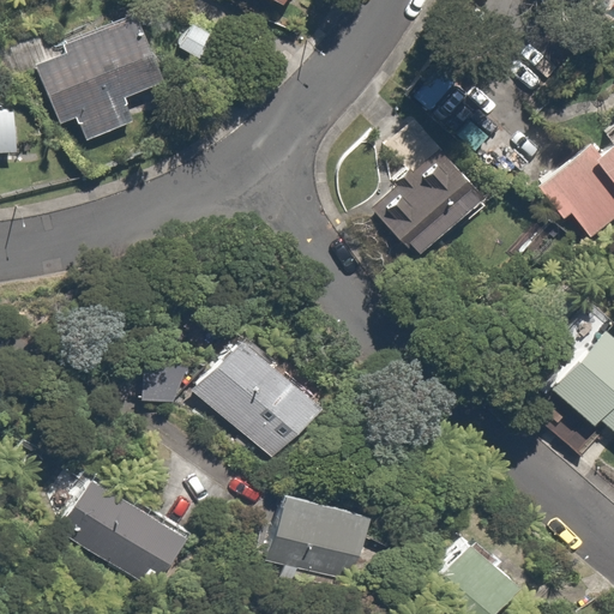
[(242,0),(238,10),(280,30),(289,11),(308,20),(319,0),(242,0)]
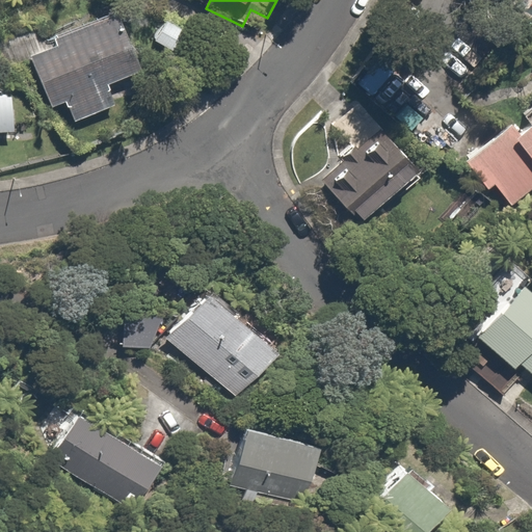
[(144,72),(120,11),(53,41),(56,47),(29,58),(53,113),(62,109),(68,123),(116,102),(110,86),(144,72)]
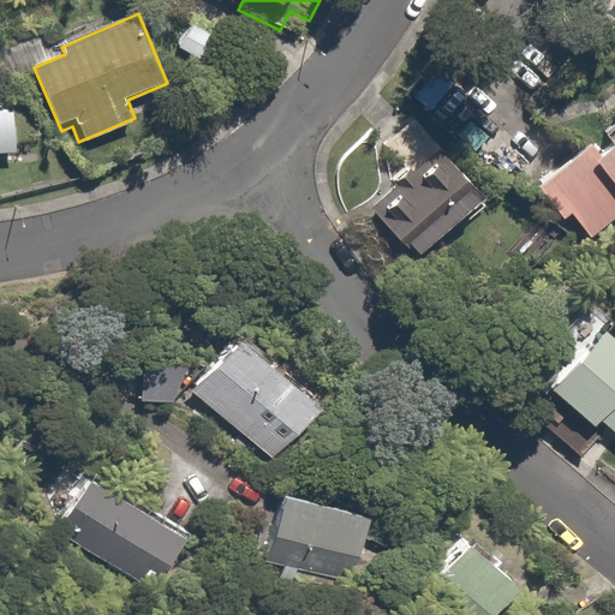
[(220,43),(187,24),(171,49),(204,70),(220,43)]
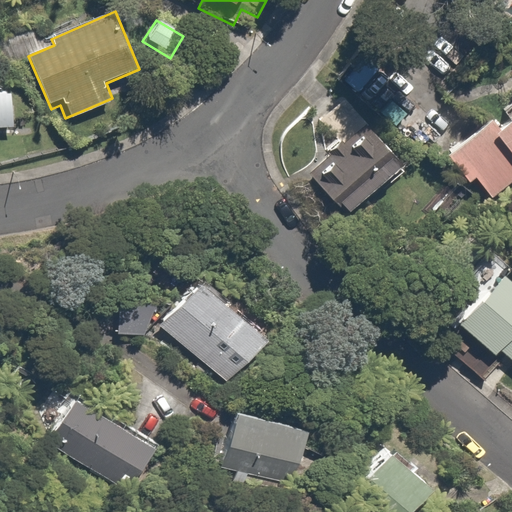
[(511,128),(502,115),(440,158),(472,203),(511,175),(511,128)]
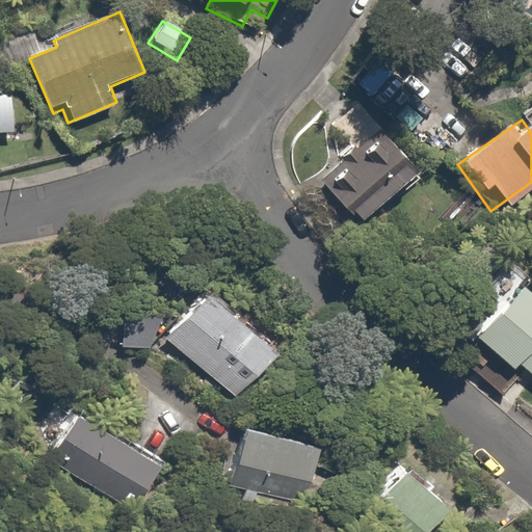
[(363,228),(423,169),(380,125),(320,183),(363,228)]
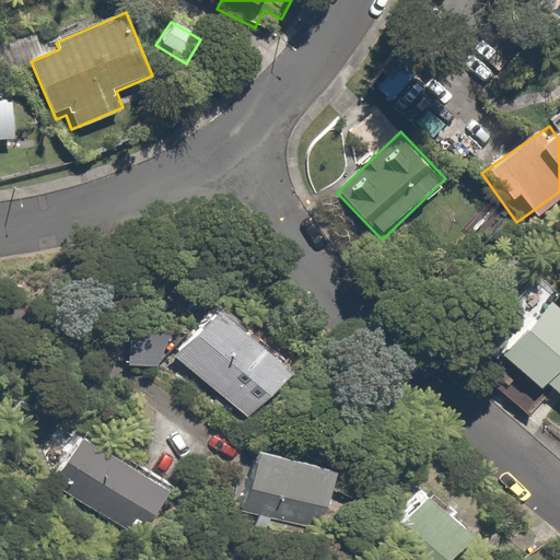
[(559,304),(556,302),(505,361),(543,392),(547,386),(559,396),(559,304)]
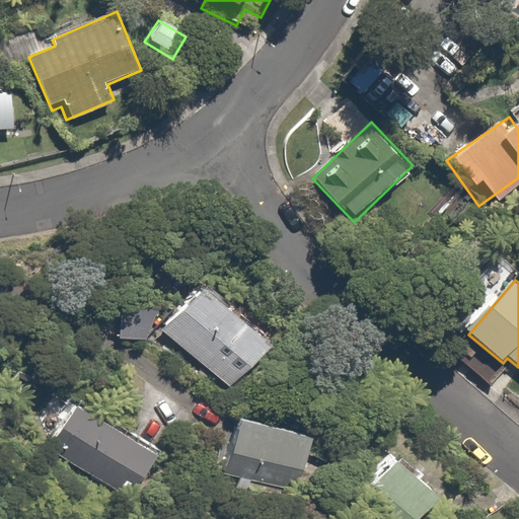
[(280,350),(215,291),(169,341),(235,400),(280,350)]
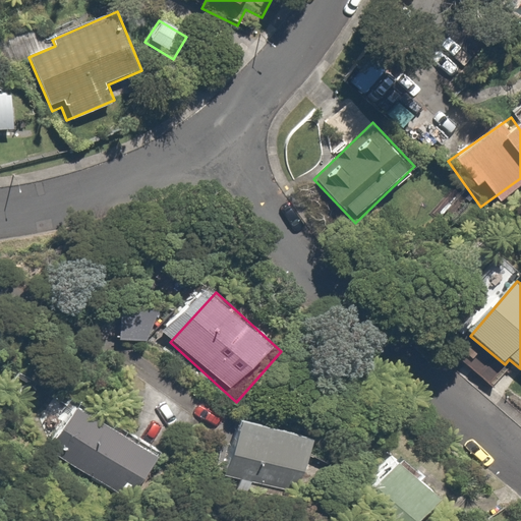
[(161,455),(80,401),(51,447),(130,501),(161,455)]
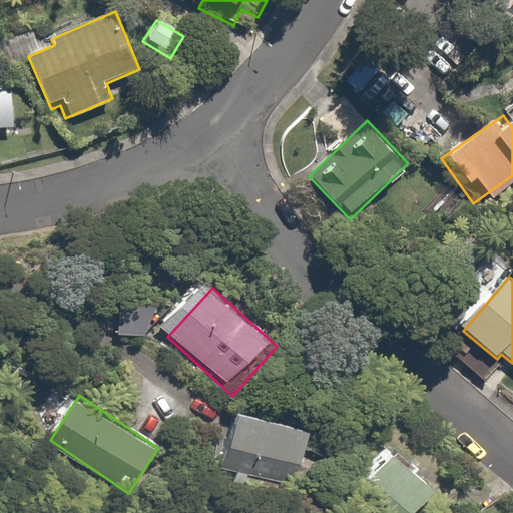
[(310,434),(239,415),(225,466),(296,485),(310,434)]
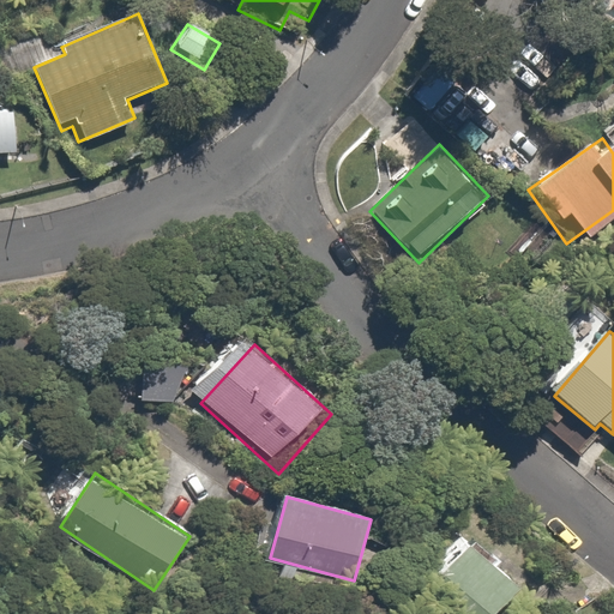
[(494,613),(518,591),(470,545),(433,582),(464,613),(494,613)]
